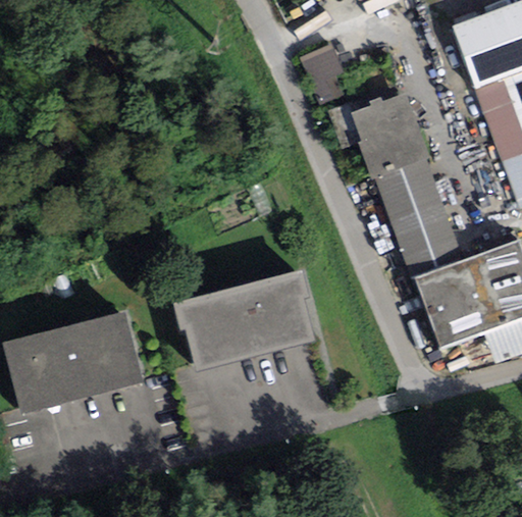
[(521,2),(452,29),(516,201),(521,199),(521,2)]
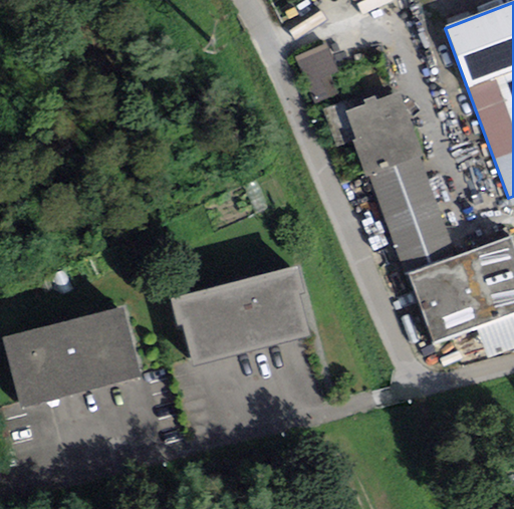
[(299,47),(315,96),(346,86),(331,37),(299,47)]
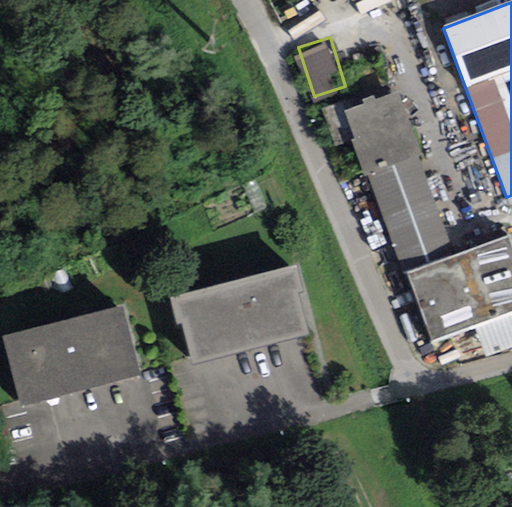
[(345,109),(368,171),(414,154),(392,92),(345,109)]
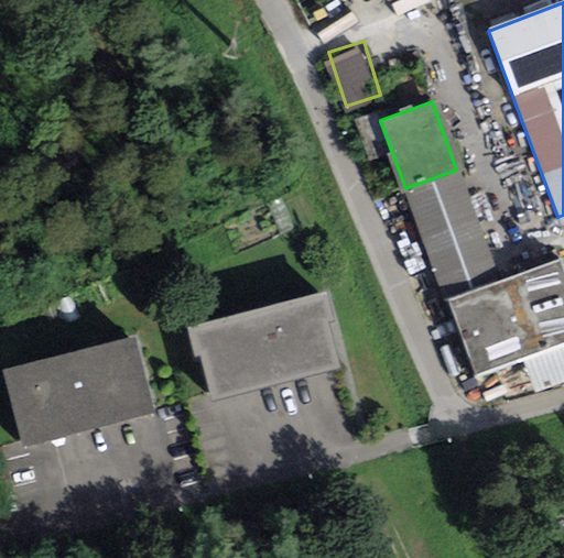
[(405,188),(445,299),(496,281),(456,170),(405,188)]
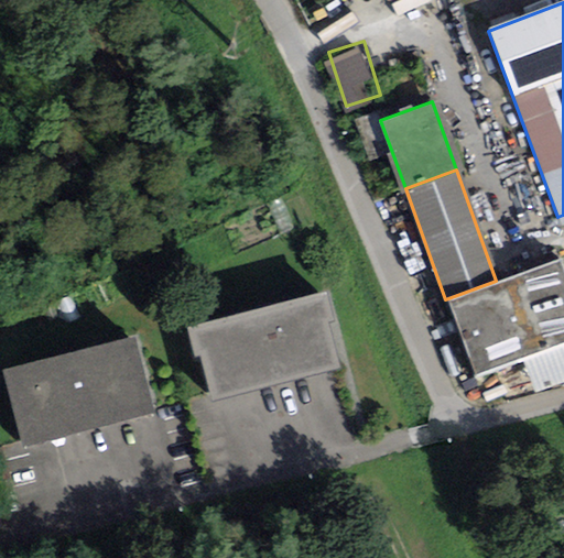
[(496,281),(445,299),(470,372),(508,359),(517,385),(563,368),(563,282),(556,260),(496,281)]
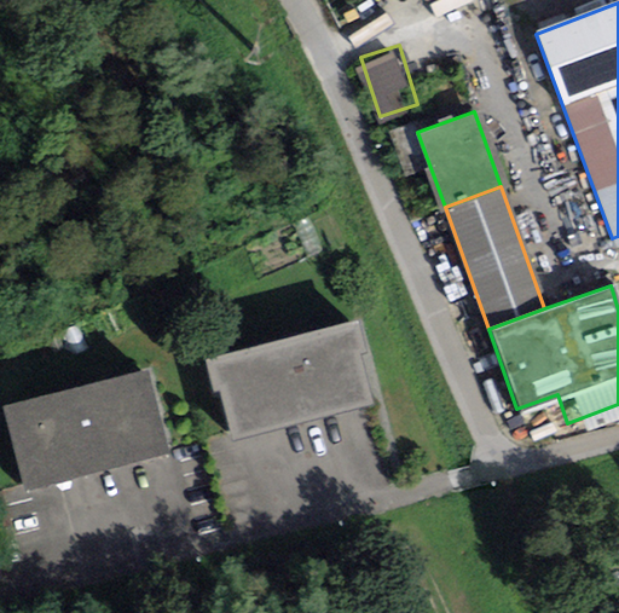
[(353,319),(202,358),(210,391),(219,388),(231,435),(365,400),(354,354),(362,352),(353,319)]
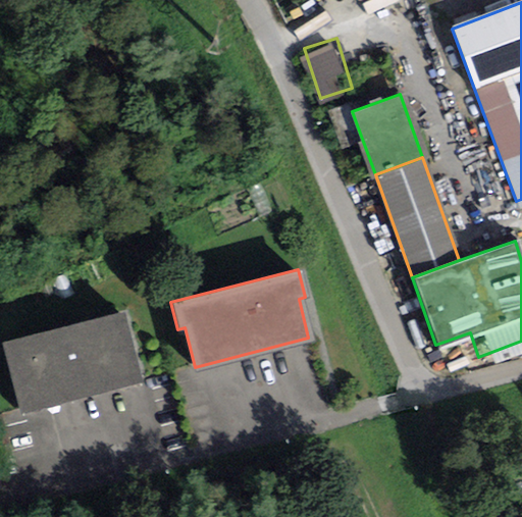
[(4,344),(21,410),(137,379),(119,313),(4,344)]
